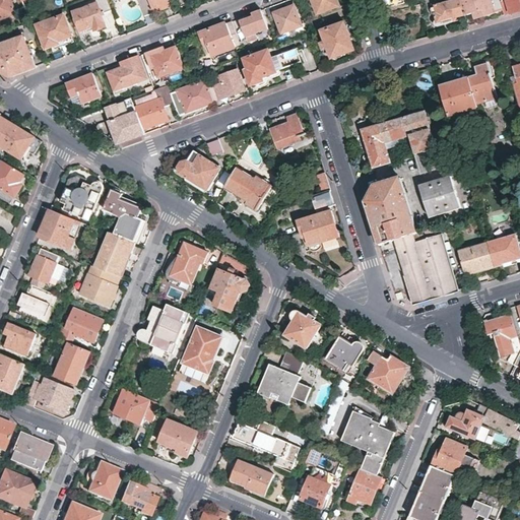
[(0,0),(0,19),(16,14),(11,0),(0,0)]
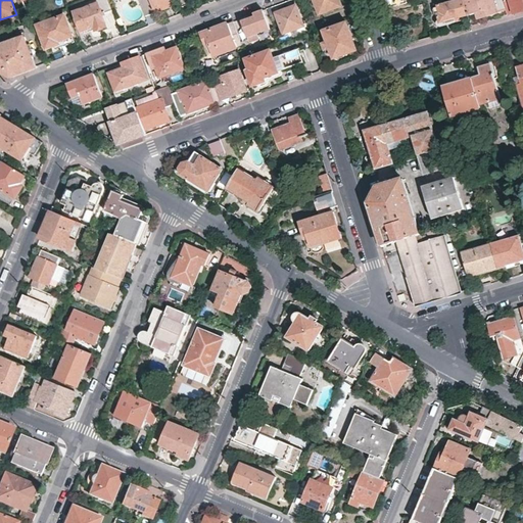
[(107,0),(98,0),(100,3),(75,13),(82,32),(95,27),(96,30),(107,26),(102,13),(111,10),(107,0)]
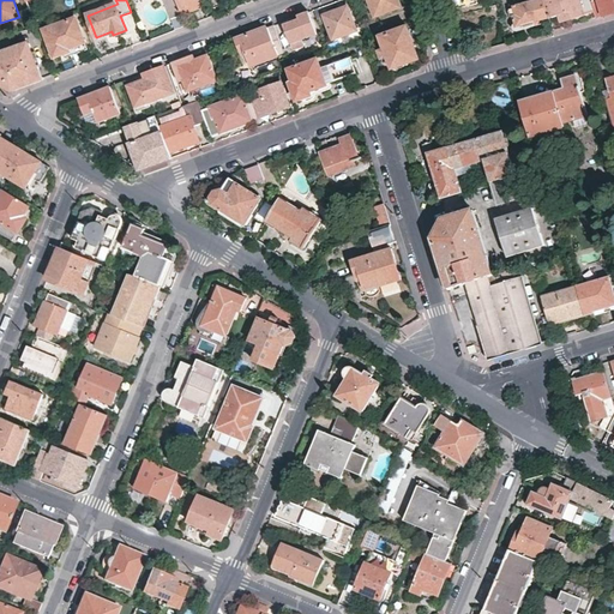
[(176,0),(163,0),(175,30),(186,25),(181,13),(176,0)]
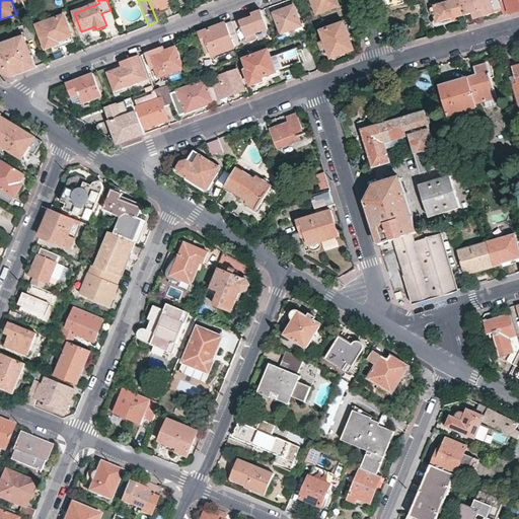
[(149,0),(153,11),(172,3),(171,0),(149,0)]
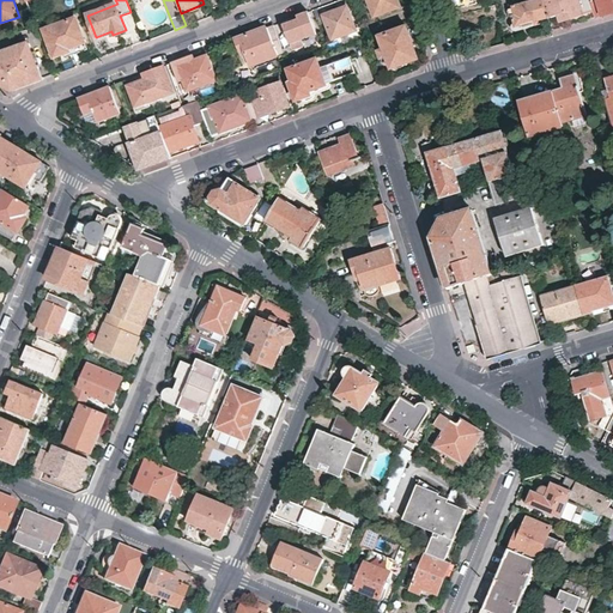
[(368,0),(374,16),(400,6),(398,0),(368,0)]
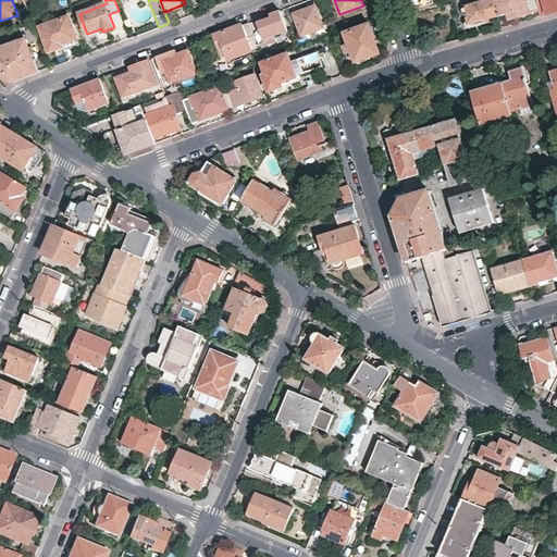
[(485,20),(497,16),(492,0),(482,0),(466,5),(468,13),(465,14),(468,24),(472,23),(474,25),(485,23),(485,20)]
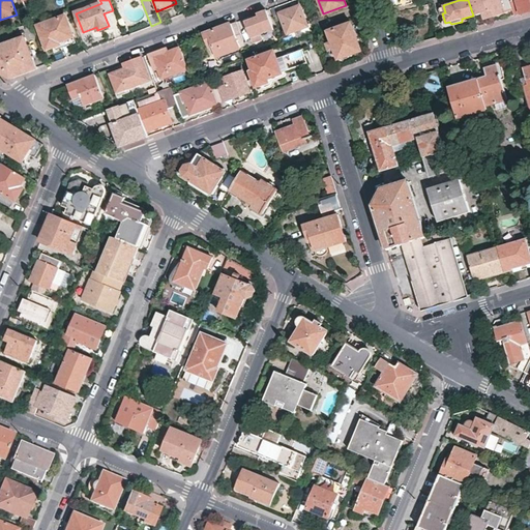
[(512,10),(509,0),(468,0),(473,16),(488,11),(489,17),(512,10)]
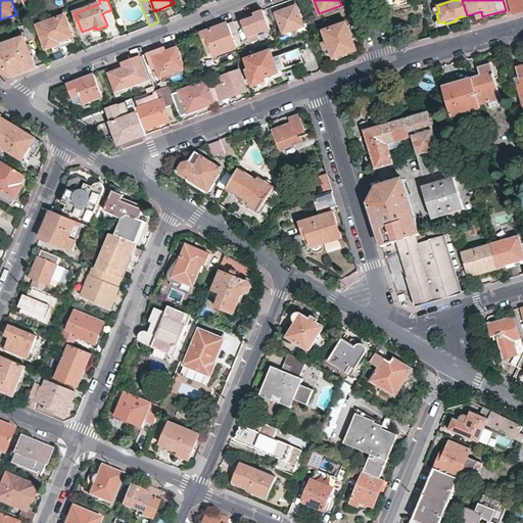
[(522,10),(522,9),(522,0),(503,0),(506,10),(507,14),(522,10)]
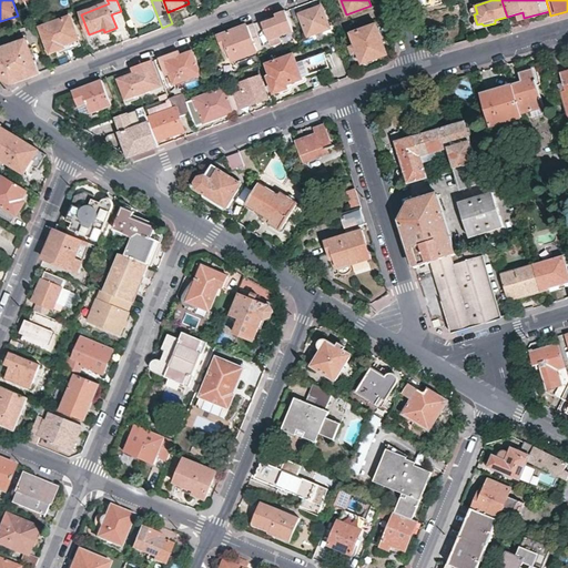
[(330,27),(322,6),(300,14),(307,36),(330,27)]
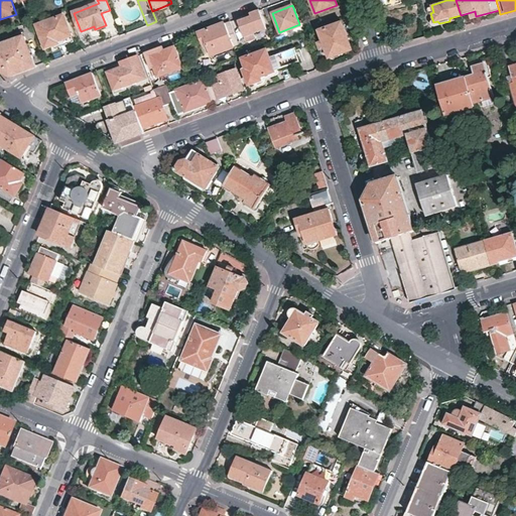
[(260,9),(250,13),(251,16),(238,21),(245,40),(256,37),(255,35),(255,32),(261,30),(267,28),(260,9)]
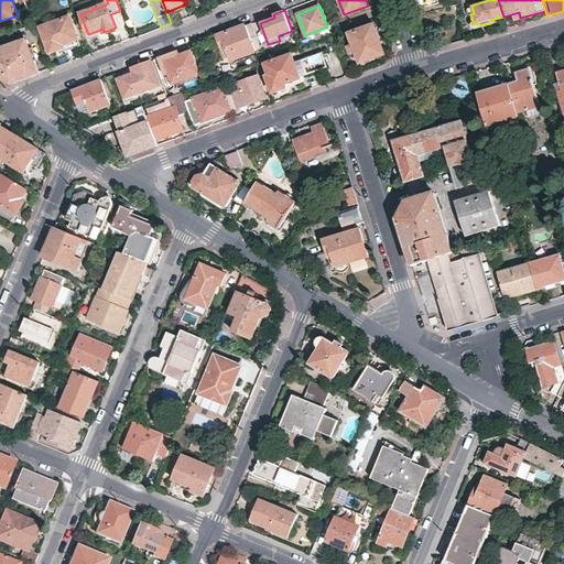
[(78,39),(69,15),(40,28),(50,53),(64,47),(63,45),(78,39)]
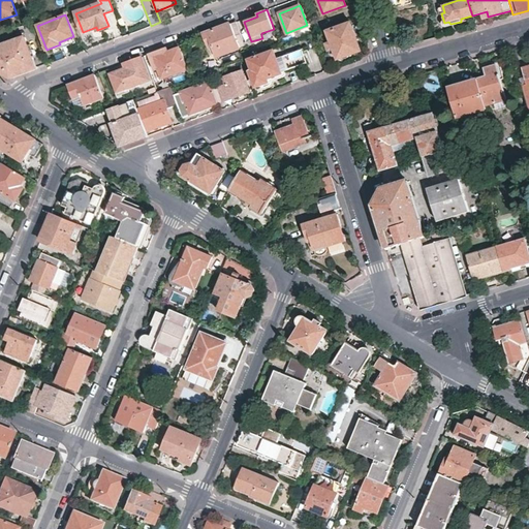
[(214,29),(203,34),(207,45),(210,44),(215,57),(239,48),(241,53),(247,51),(236,21),(214,29)]
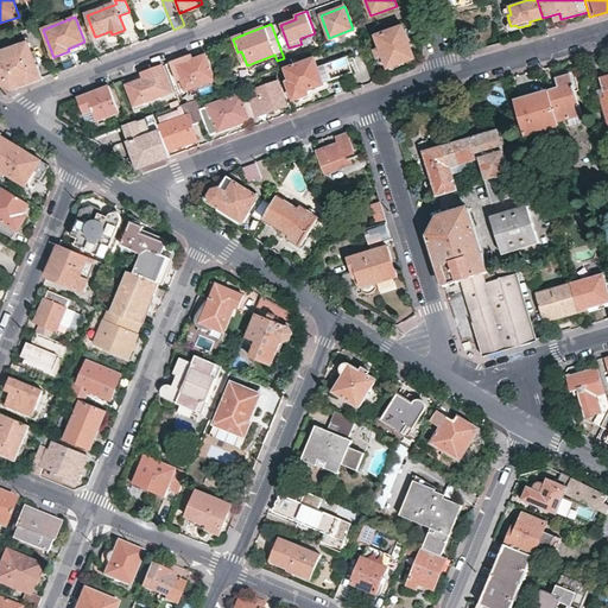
[(416,59),(404,26),(374,37),(379,50),(374,51),(377,59),(381,58),(386,70),(416,59)]
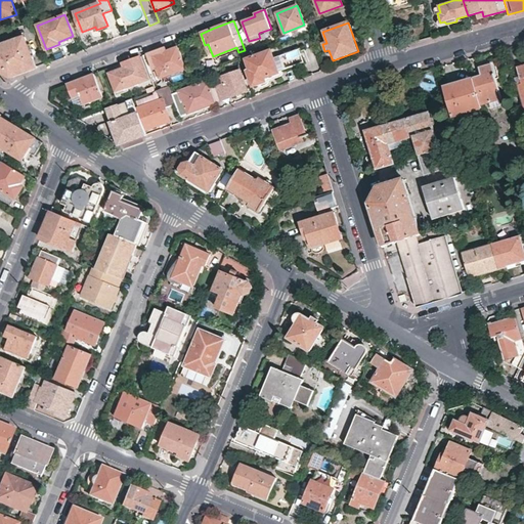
[(23,74),(36,69),(25,37),(0,45),(0,73),(9,79),(23,74)]
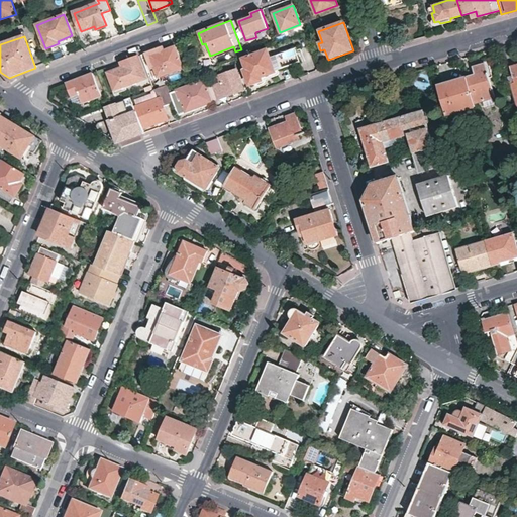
[(256,37),(245,40),(248,47),(259,43),(256,37)]
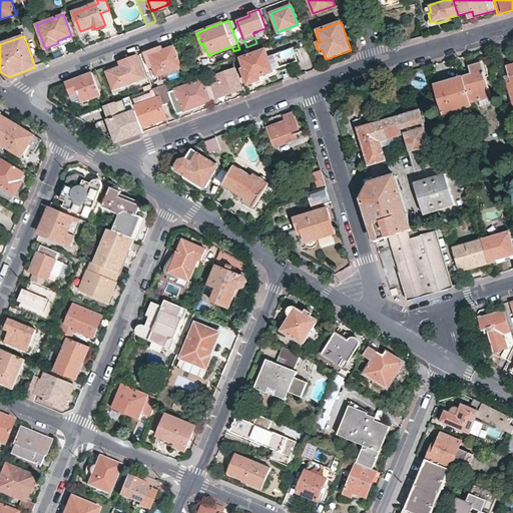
[(267,51),(269,57),(286,51),(284,45),(267,51)]
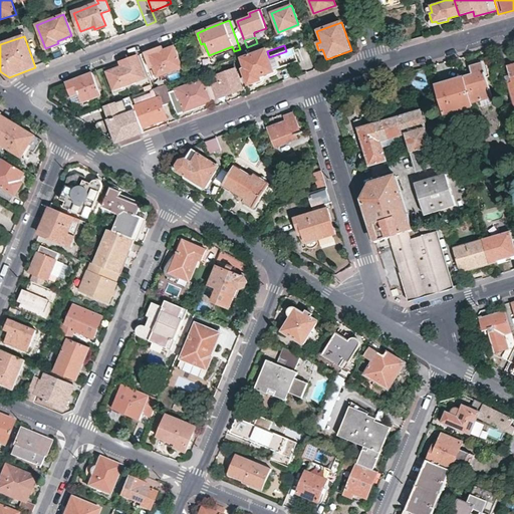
[(157,48),(148,52),(157,76),(182,67),(174,46),(163,50),(162,46),(157,48)]
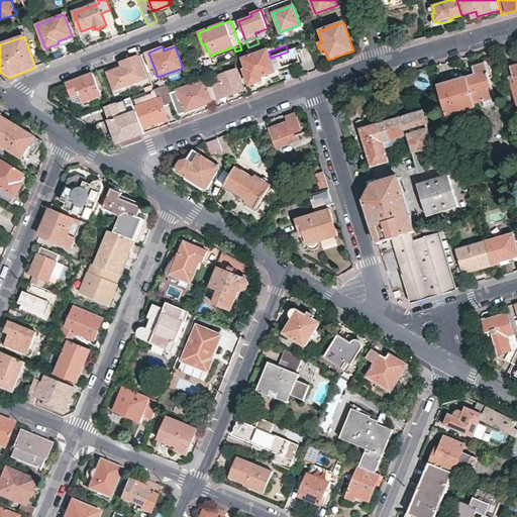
[(271,58),(275,72),(302,62),(297,48),(288,52),(271,58)]
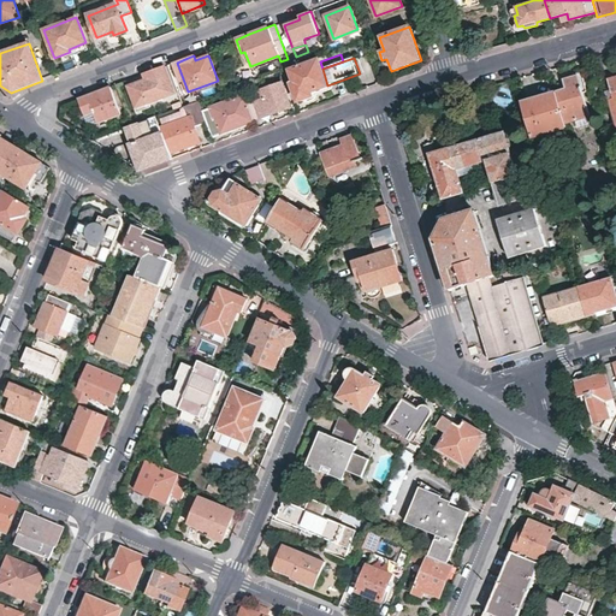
[(320,61),(319,60),(290,70),(296,83),(292,84),(298,101),(314,95),(313,92),(327,86),(323,69),(320,61)]
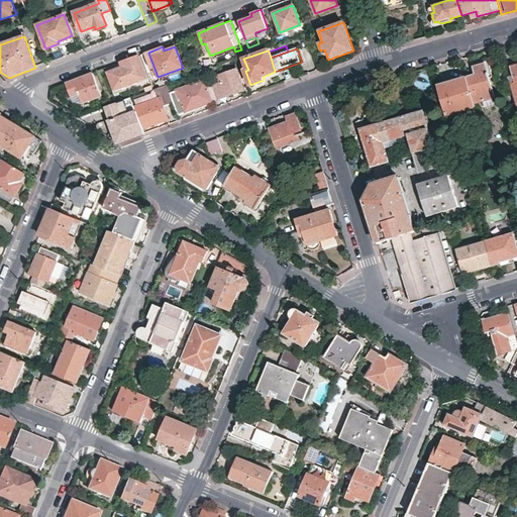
[(137,57),(120,63),(122,68),(108,73),(116,94),(127,90),(125,86),(146,79),(137,57)]
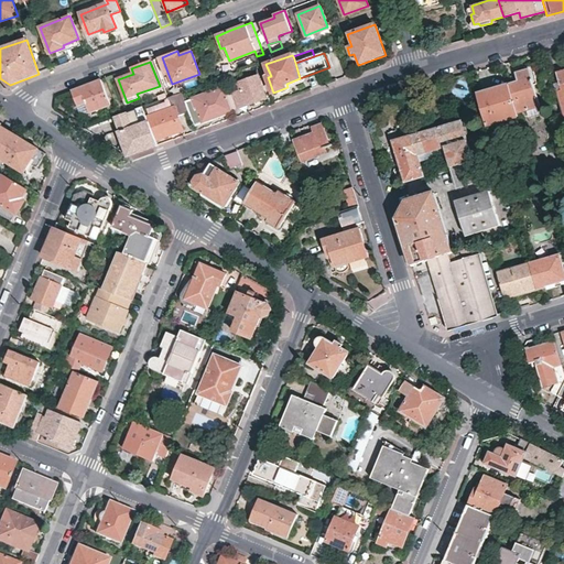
[(519,82),(510,84),(518,112),(540,106),(530,69),(517,73),(519,82)]
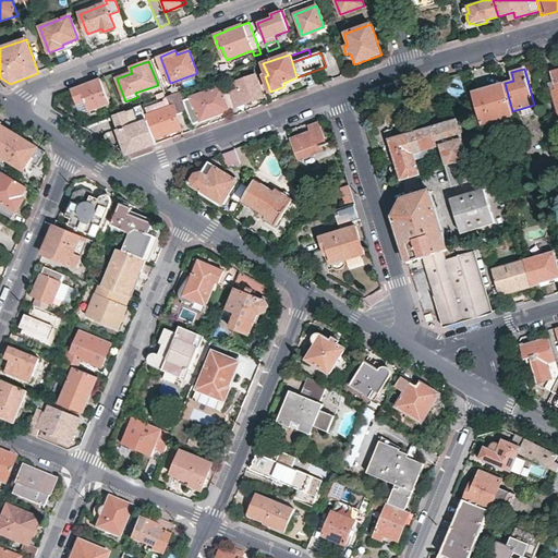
[(268,93),(261,73),(237,82),(239,89),(231,92),(237,107),(264,97),(263,95),(268,93)]
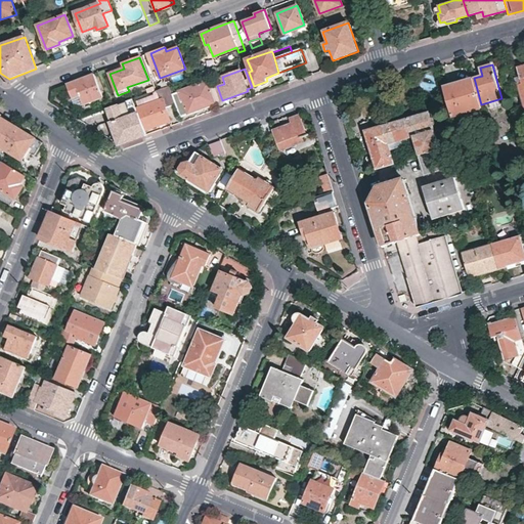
[(78,80),(66,85),(72,98),(80,96),(83,105),(102,98),(93,75),(78,80)]
